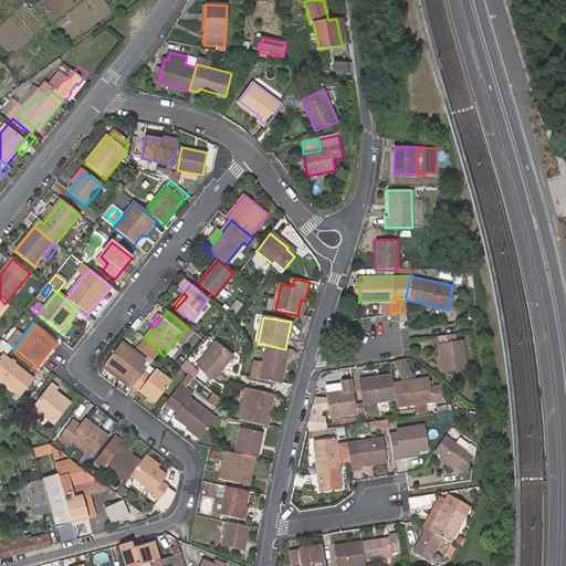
[(22,337),(16,333),(6,345),(12,350),(22,337)]
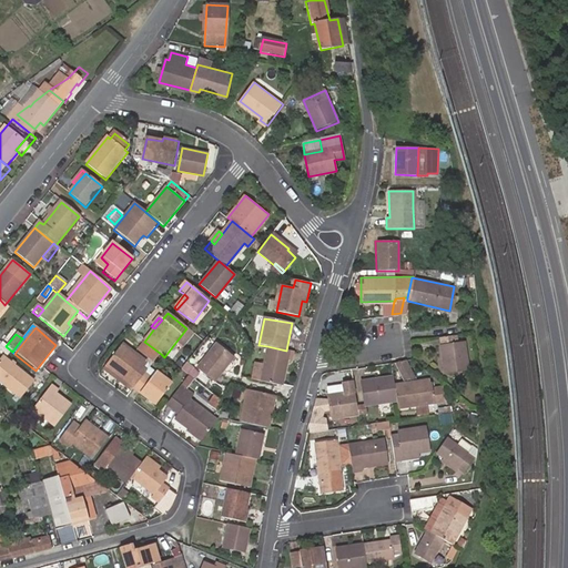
[(456,344),(455,335),(438,337),(440,346),(444,373),(467,369),(464,343),(456,344)]
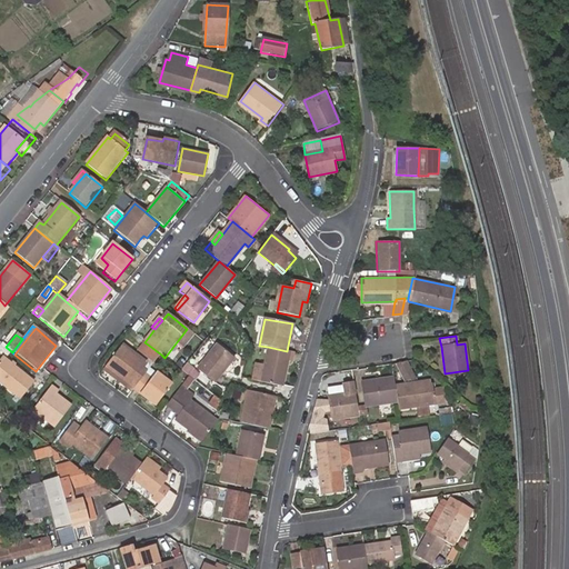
[(145,342),(138,350),(141,352),(148,345),(145,342)]
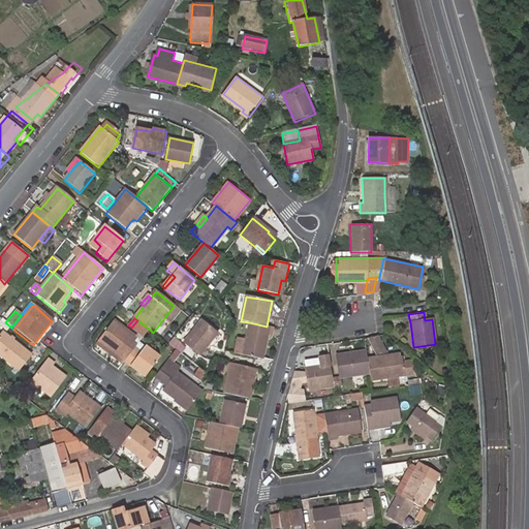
[(98,341),(125,362),(134,349),(150,330),(137,320),(131,328),(139,335),(136,339),(114,321),(98,341)]
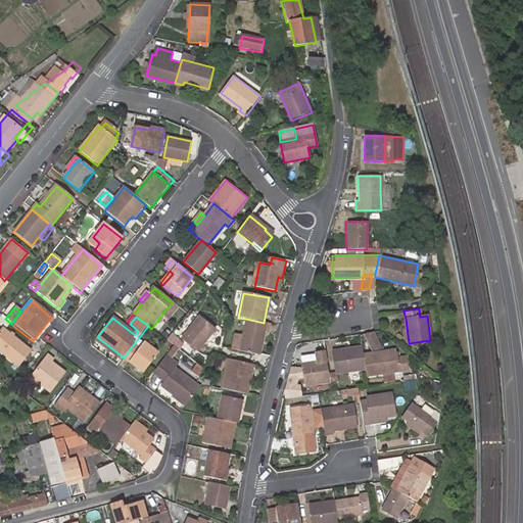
[(199,318),(182,340),(197,352),(215,331),(199,318)]
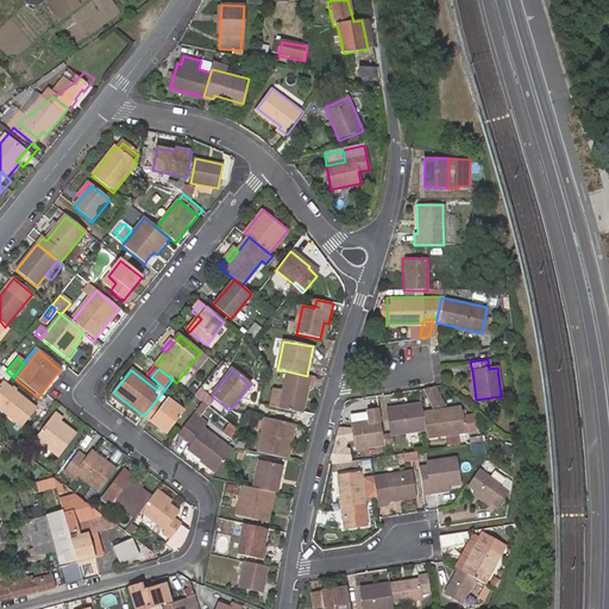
[(300,413),(302,412),(311,376),(307,376),(287,371),(280,408),(300,413)]
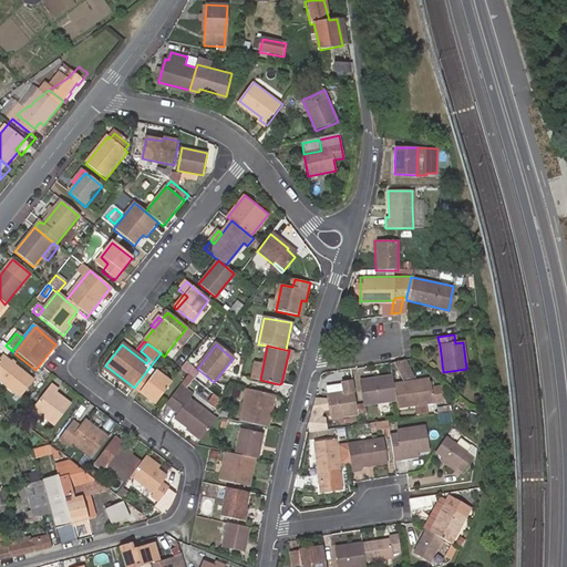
[(2,358),(0,360),(0,384),(19,401),(33,382),(2,358)]
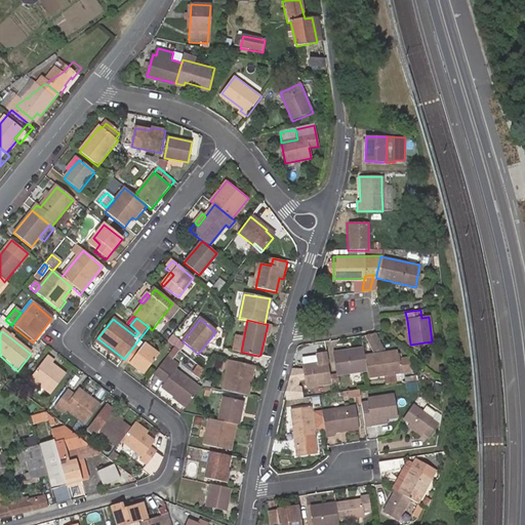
[(379,333),(368,335),(372,353),(384,351),(379,333)]
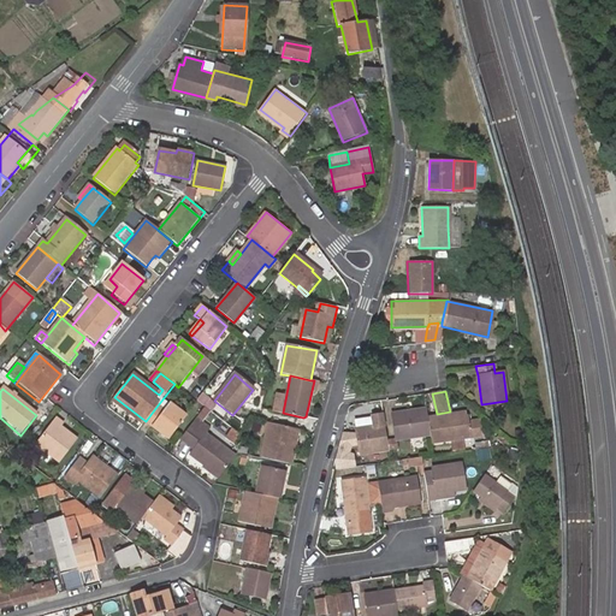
[(157,407),(146,421),(169,440),(187,419),(169,404),(163,412),(157,407)]
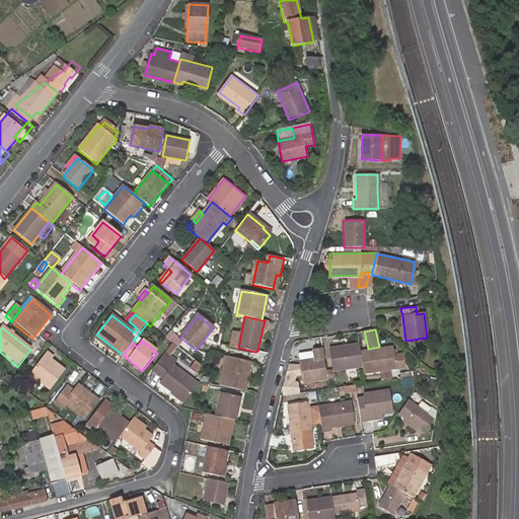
[(359,351),(358,345),(329,349),(334,370),(361,366),(359,351)]
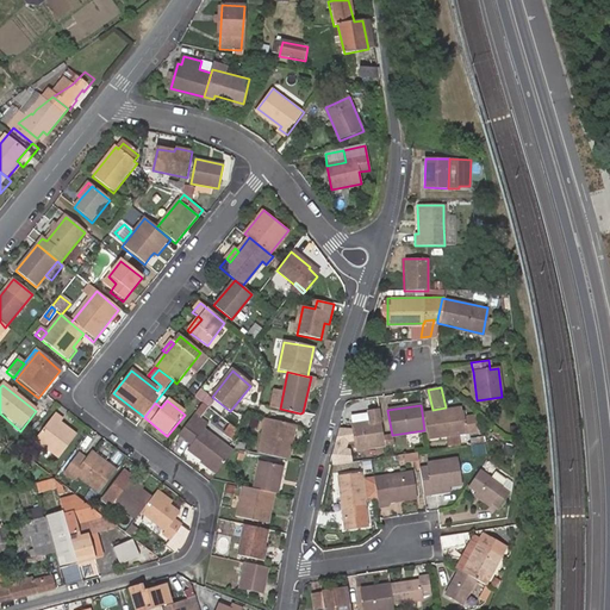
[(424,430),(427,439),(475,433),(473,417),(464,418),(462,412),(459,412),(459,408),(422,412),(424,430)]
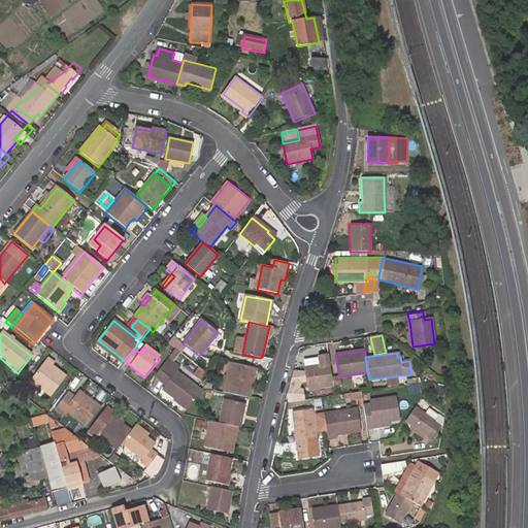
[(298,386),(300,400),(309,399),(307,389),(331,386),(327,357),(317,358),(317,359),(318,365),(310,366),(303,367),(305,385),(298,386)]
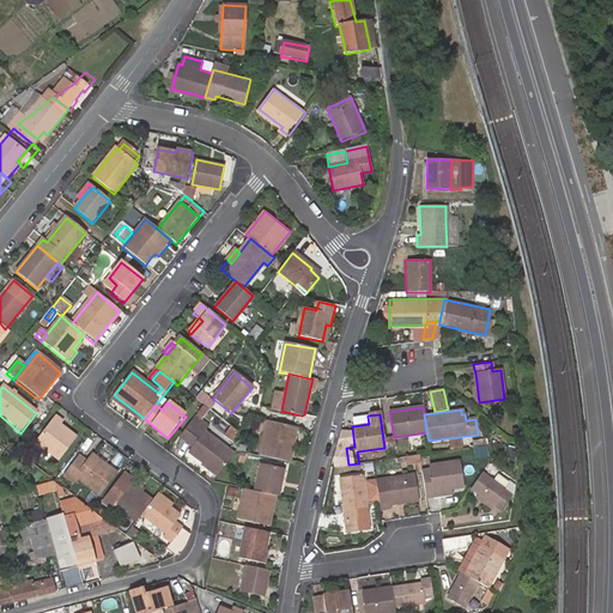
[(54,418),(34,444),(56,462),(74,439),(60,428),(62,424),(54,418)]
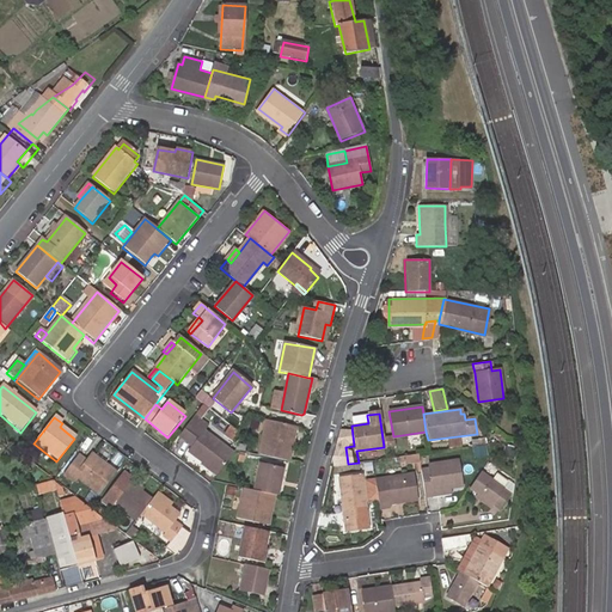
[(194,418),(178,438),(193,448),(188,453),(216,476),(232,456),(204,434),(208,429),(194,418)]
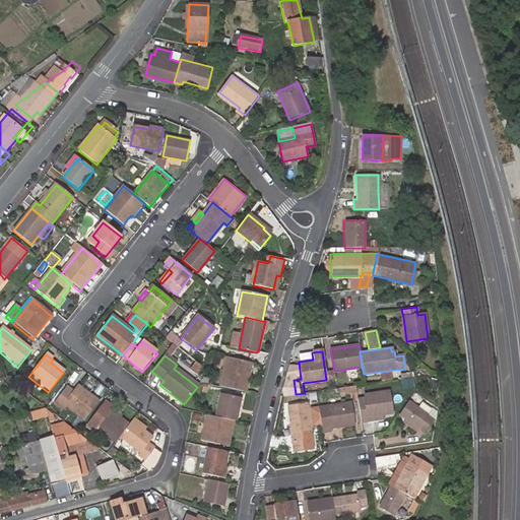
[(220,388),(246,393),(252,363),(226,356),(220,388)]
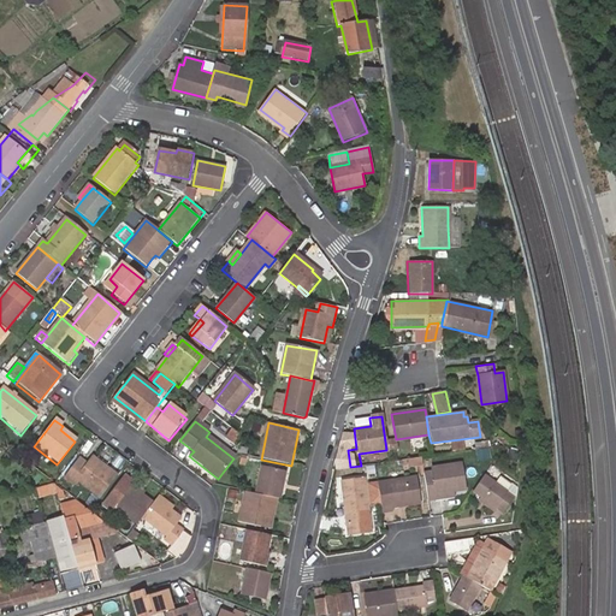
[(348,450),(336,451),(338,468),(350,467),(348,450)]
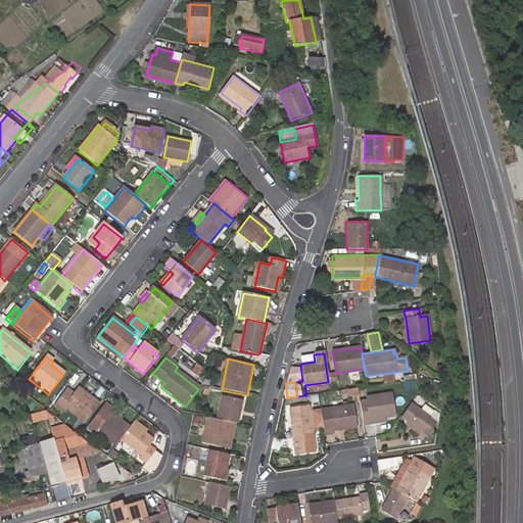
[(64,408),(84,424),(98,406),(79,390),(74,396),(68,402),(62,397),(53,408),(60,413),(64,408)]
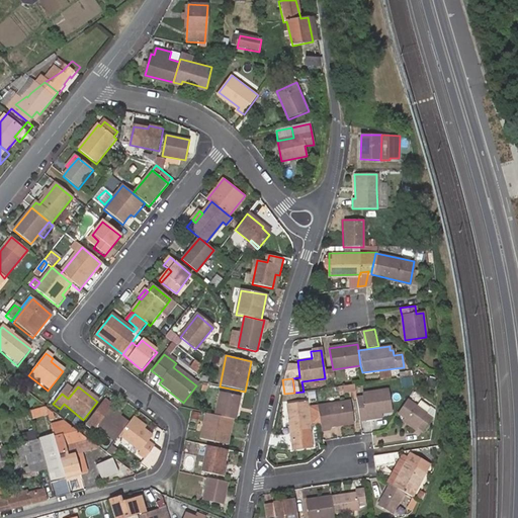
[(66,387),(62,394),(68,399),(73,393),(66,387)]
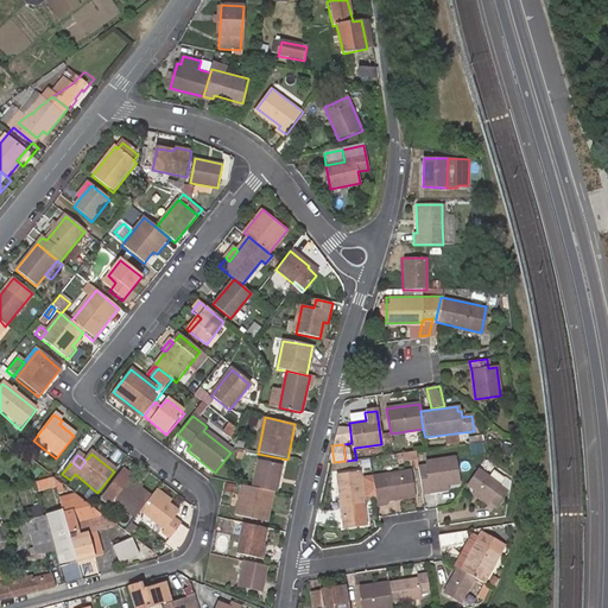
[(415,466),(419,492),(429,491),(428,486),(443,483),(456,481),(453,455),(423,460),(424,464),(415,466)]
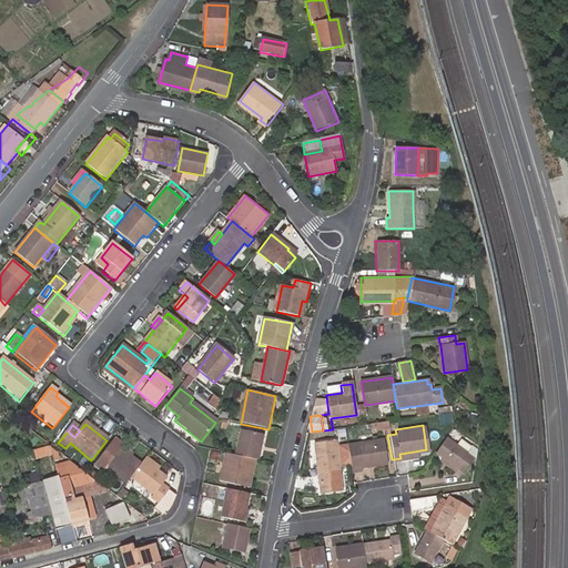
[(236,457),(254,460),(257,462),(263,437),(242,432),(236,457)]
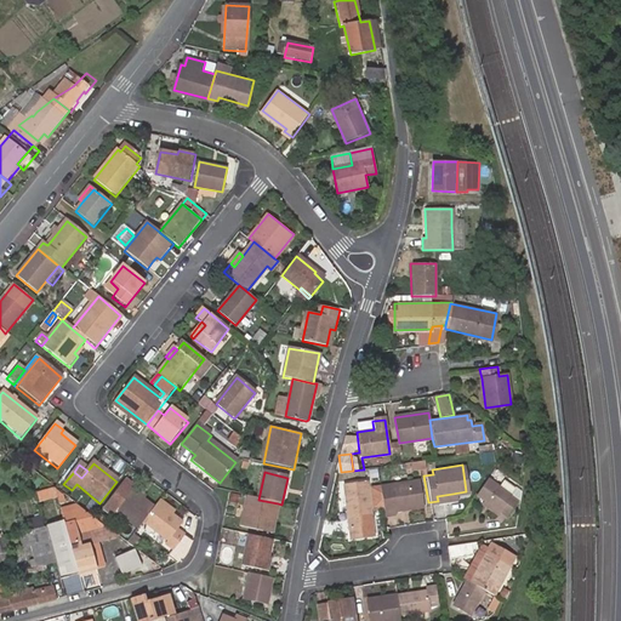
[(510,513),(522,495),(502,482),(490,472),(477,491),(486,499),(501,507),(510,513)]
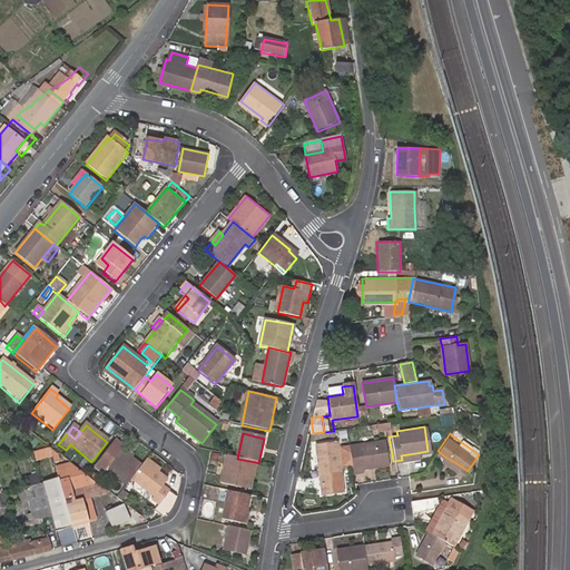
[(480,449),(464,438),(461,442),(479,454),(480,449)]
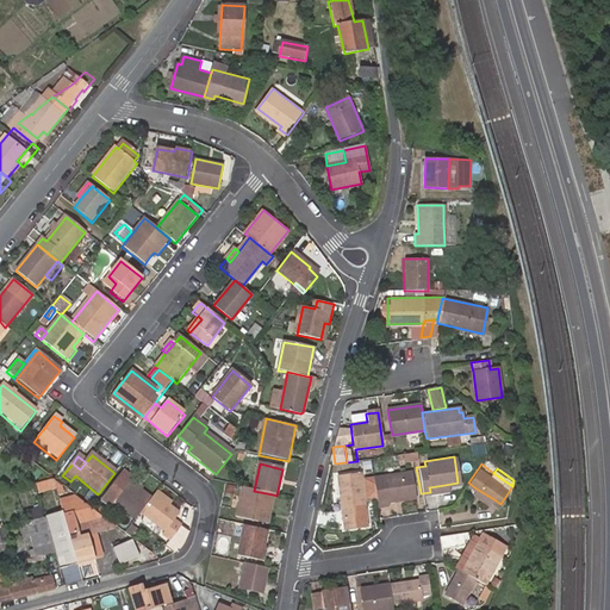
[(104,496),(135,521),(139,515),(151,499),(141,491),(129,481),(130,479),(123,472),(104,496)]
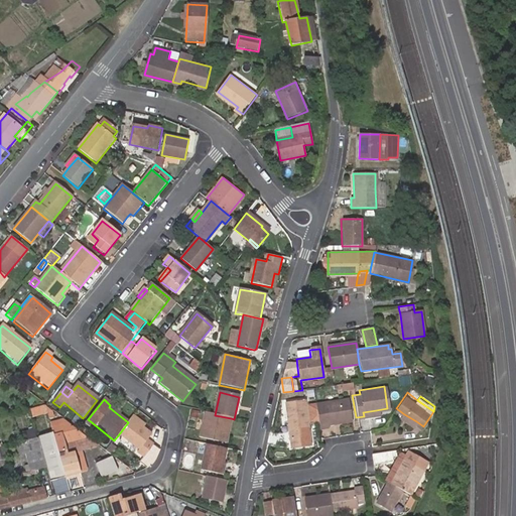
[(314,404),(319,429),(328,427),(328,424),(351,420),(347,399),(314,404)]
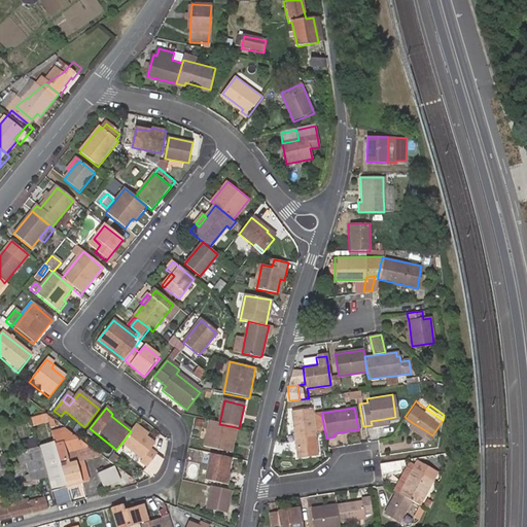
[(291,413),(296,449),(316,446),(311,410),(291,413)]
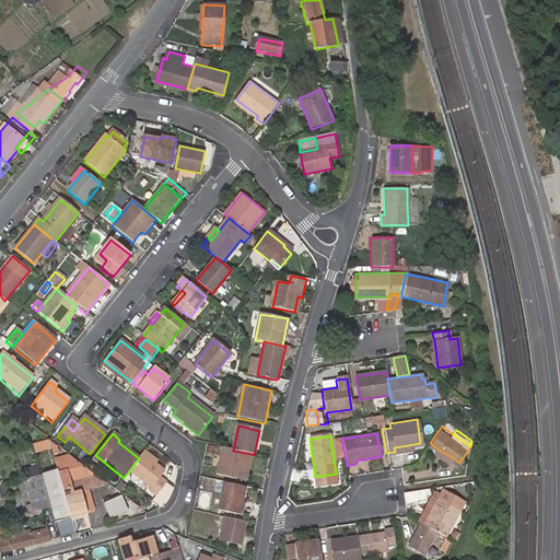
[(130,448),(119,440),(118,442),(129,451),(130,448)]
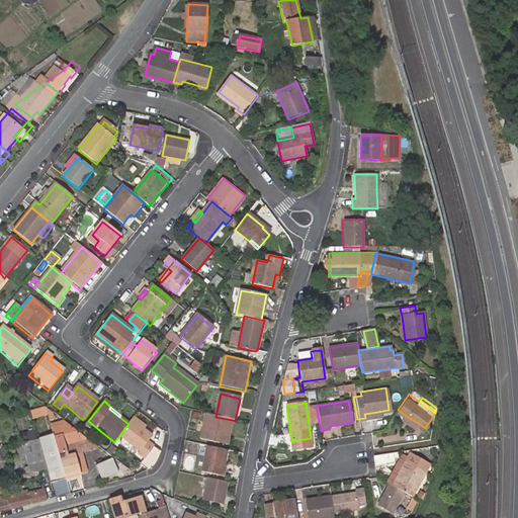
[(216,417),(205,414),(199,440),(218,444),(220,434),(229,436),(232,420),(216,417)]
